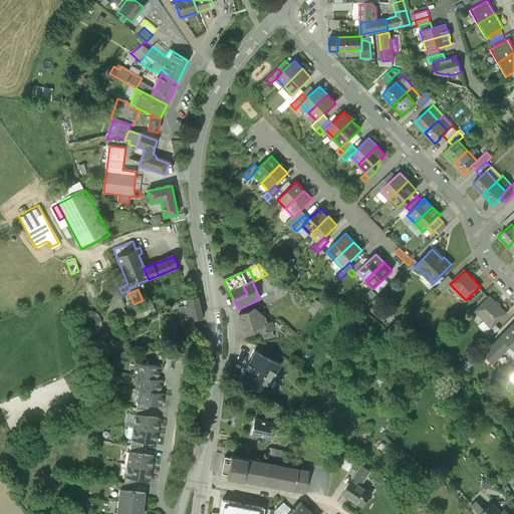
[(125,316),(115,290),(105,294),(107,299),(101,302),(103,307),(109,305),(115,320),(125,316)]
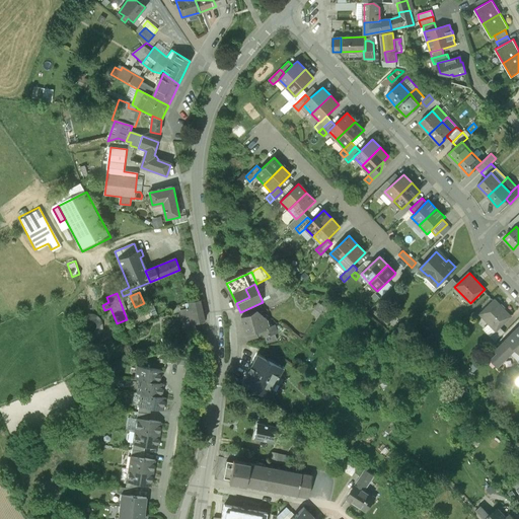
[(495,299),(480,313),(496,329),(511,315),(495,299)]
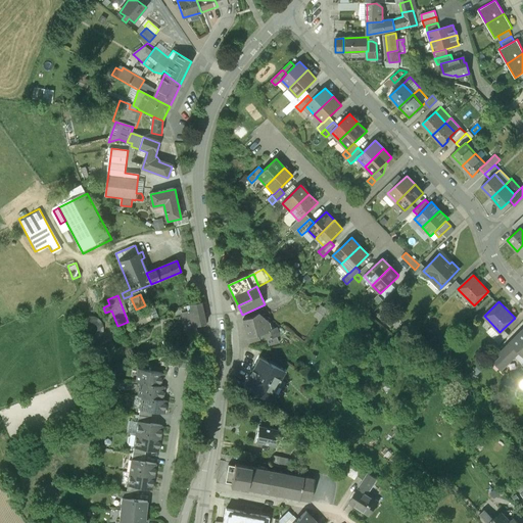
[(201,302),(190,305),(191,311),(182,313),(183,316),(186,330),(196,327),(206,325),(201,302)]
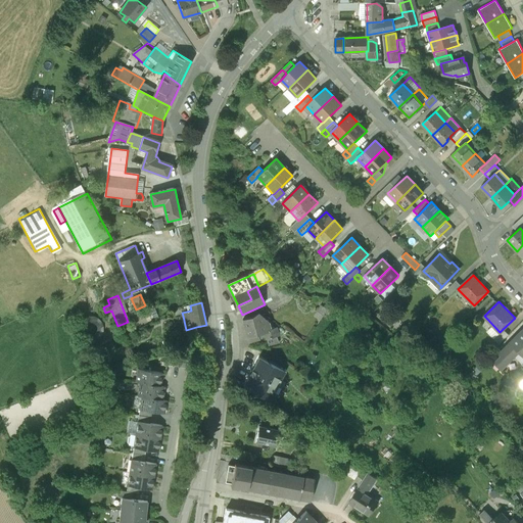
[(190,305),(173,314),(174,318),(183,316),(182,313),(191,311),(190,305)]
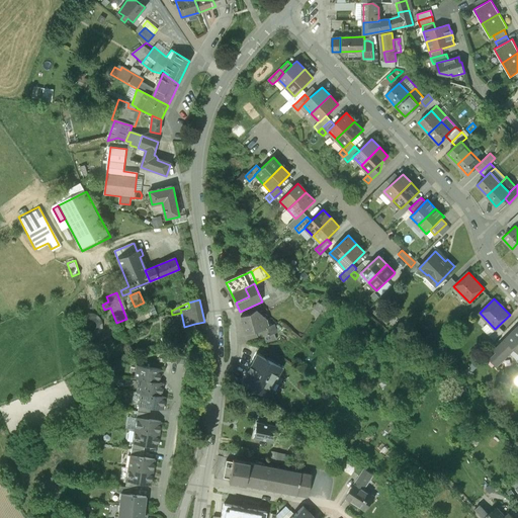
[(266,321),(256,312),(253,313),(250,315),(241,318),(246,335),(256,332),(262,330),(268,328),(268,327),(266,321)]
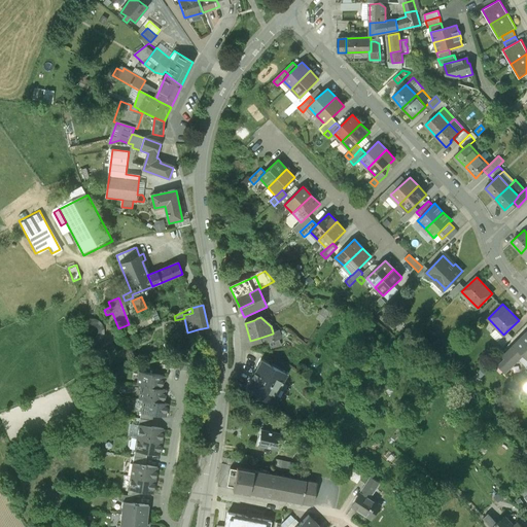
[(497,339),(501,335),(494,327),(490,331),(497,339)]
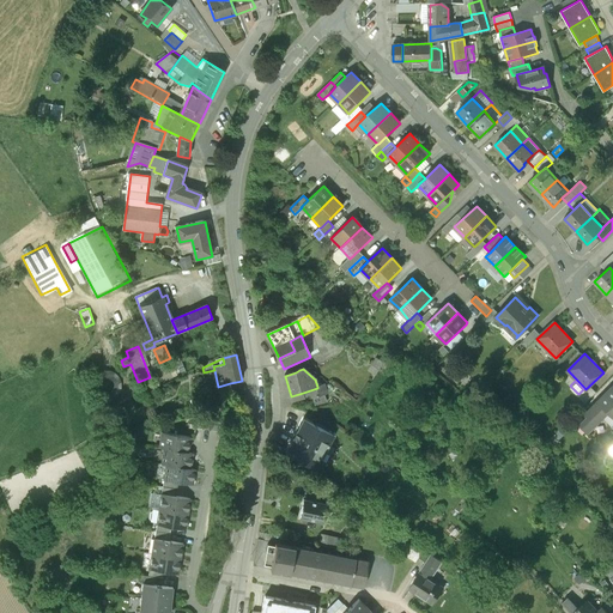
[(321,386),(317,387),(317,388),(310,390),(313,399),(325,395),(321,386)]
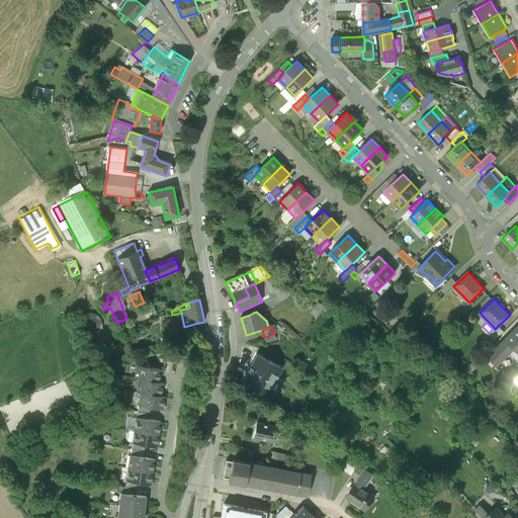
[(517,326),(490,354),(498,363),(514,347),(517,350),(517,326)]
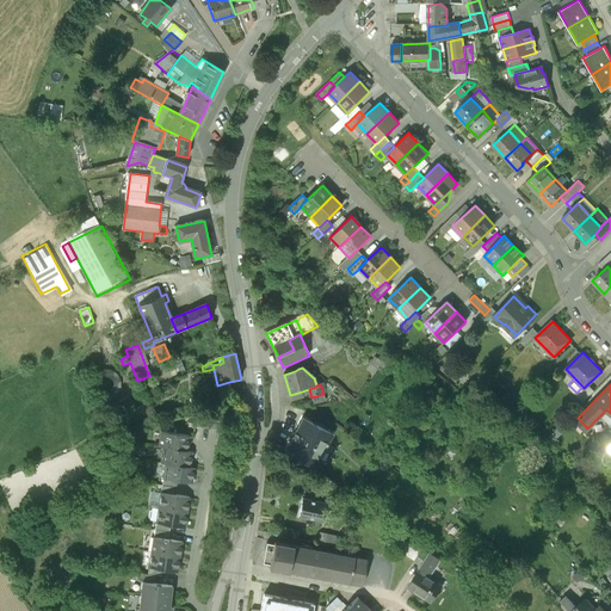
[(302,392),(290,395),(291,402),(303,399),(302,392)]
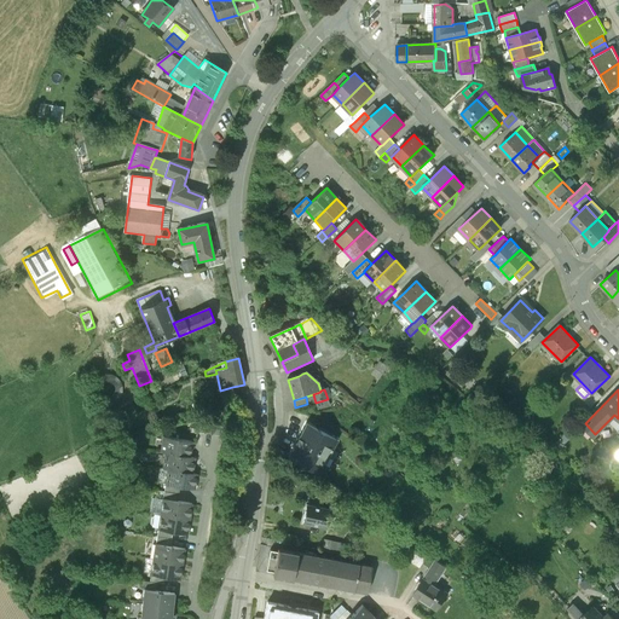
[(328,399),(316,403),(318,410),(330,406),(328,399)]
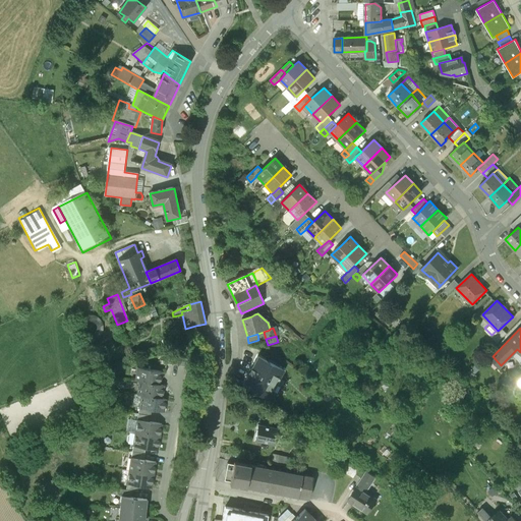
[(285,370),(258,358),(243,387),(269,400),(285,370)]
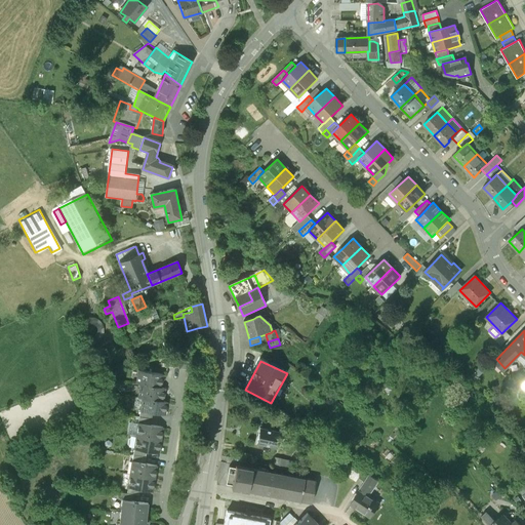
[(163,374),(138,370),(136,384),(140,384),(161,388),(163,374)]
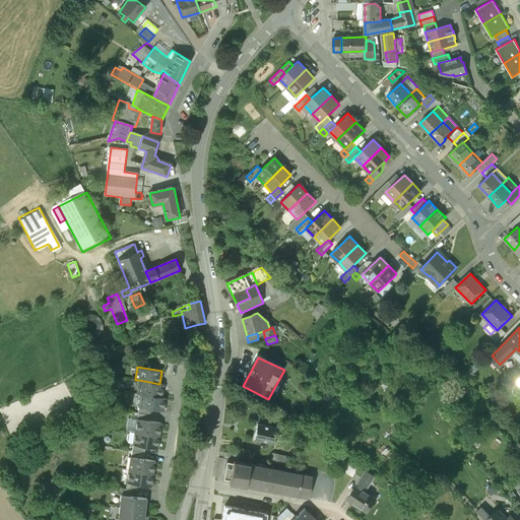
[(159,384),(139,380),(137,393),(141,394),(161,397),(164,384),(159,384)]
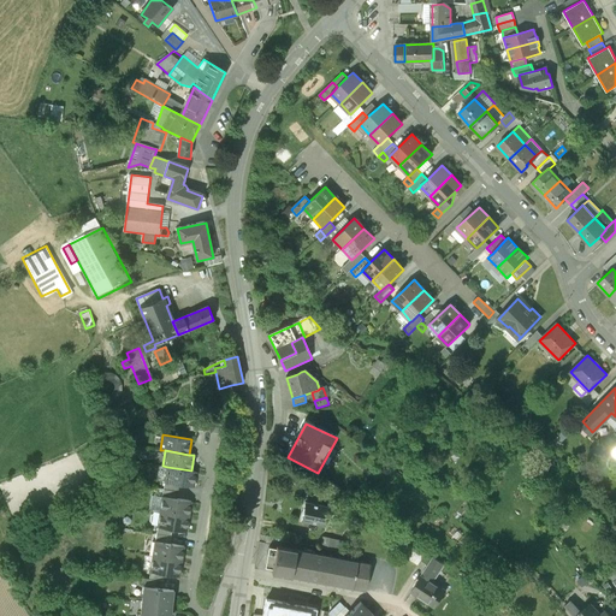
[(191,471),(167,467),(165,483),(179,485),(193,486),(196,472),(191,471)]
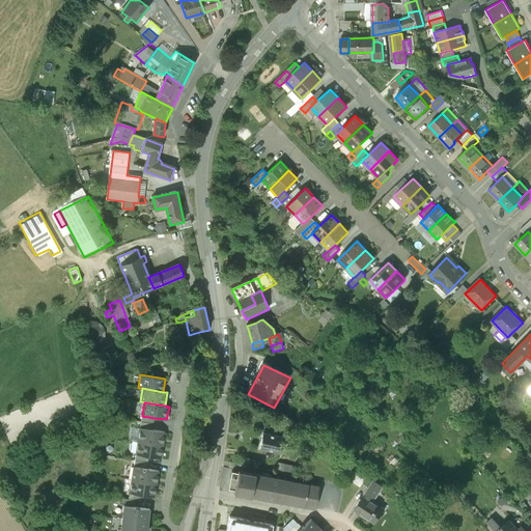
[(152,430),(140,428),(138,441),(163,445),(165,431),(152,430)]
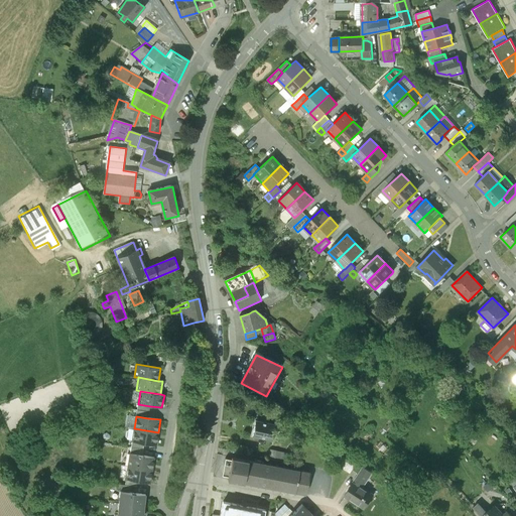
[(276,423),(257,419),(253,437),(272,440),(276,423)]
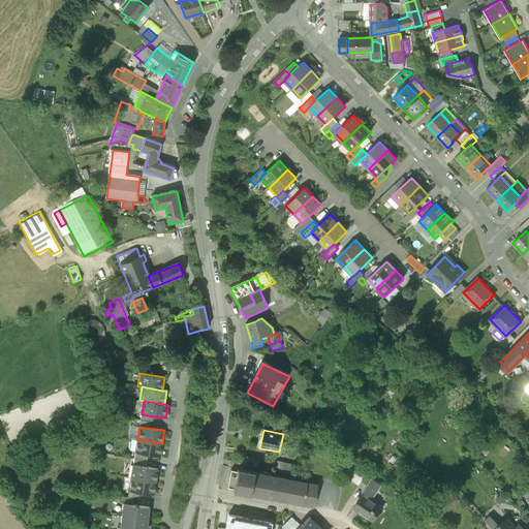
[(162,443),(137,439),(135,453),(148,455),(160,457),(162,443)]
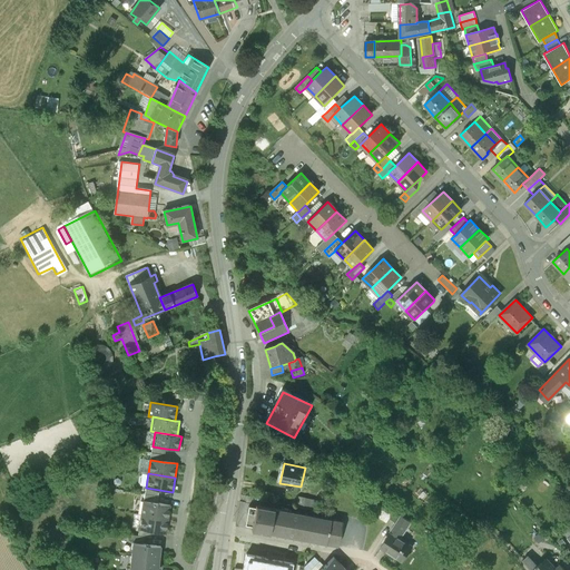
[(157,503),(144,501),(141,516),(168,520),(170,505),(157,503)]
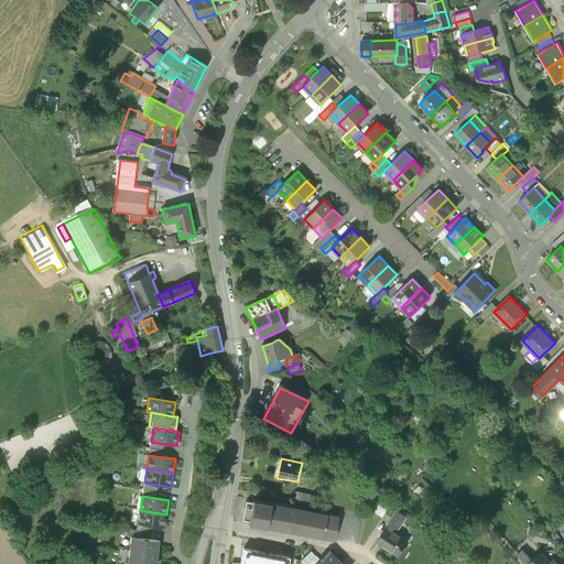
[(339,514),(253,498),(248,525),(334,542),(339,514)]
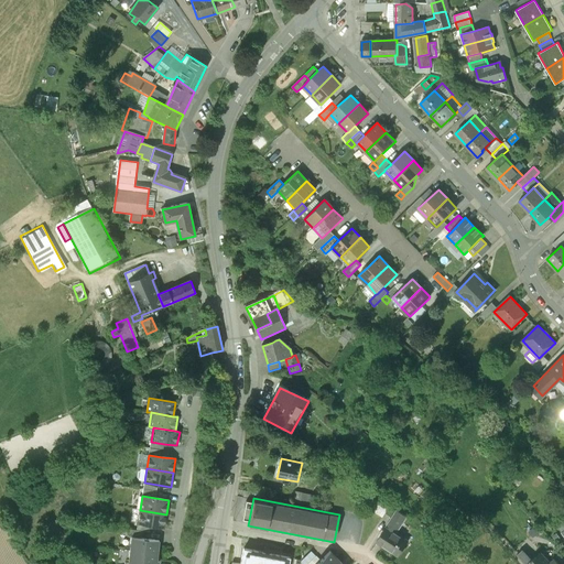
[(166,514),(140,510),(138,524),(151,527),(164,529),(166,514)]
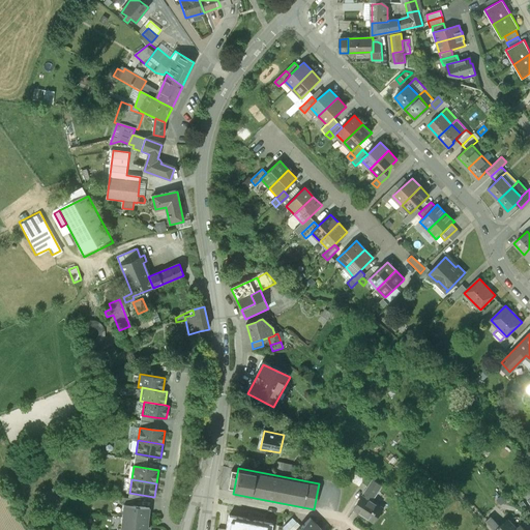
[(374,479),(354,509),(374,523),(384,508),(370,499),(374,494),(376,496),(382,486),(374,479)]
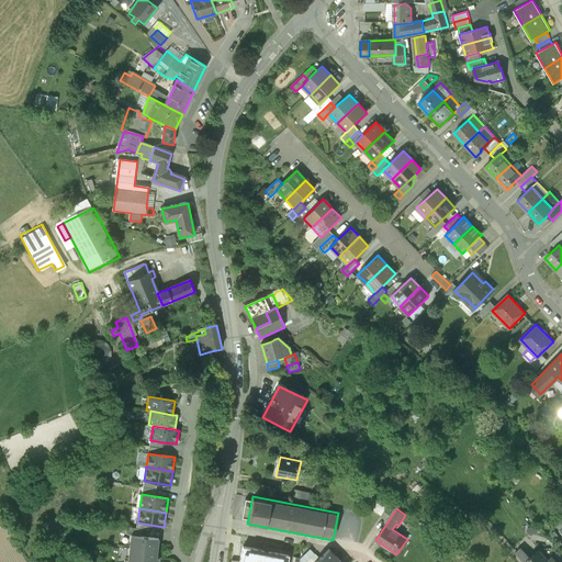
[(136,529),(128,528),(127,534),(142,537),(143,530),(136,529)]
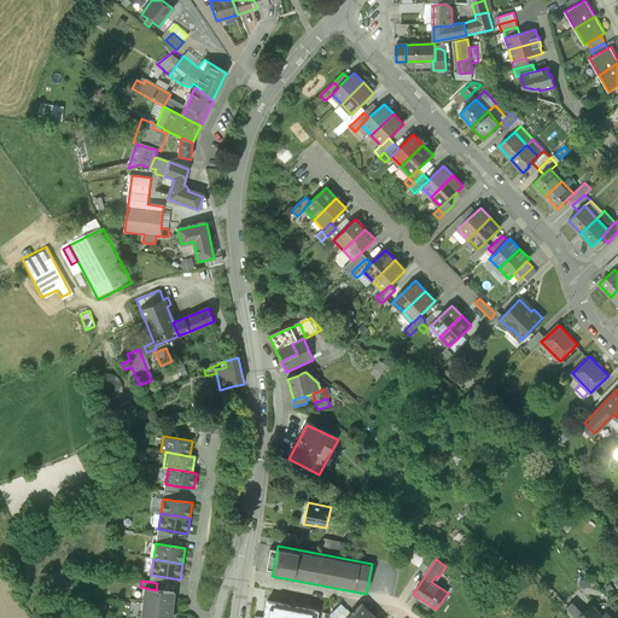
[(174,593),(144,589),(143,604),(173,606),(174,593)]
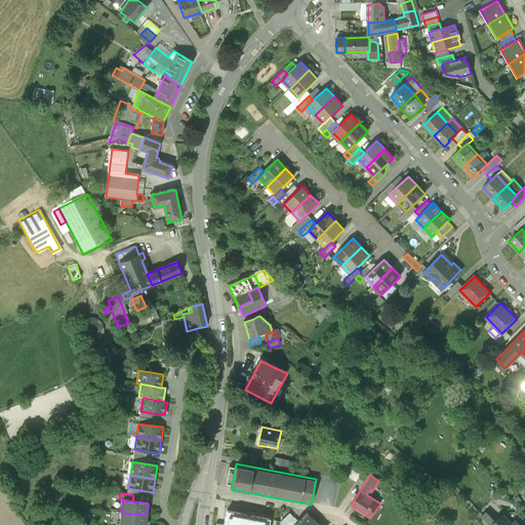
[(269,524),(270,519),(227,512),(224,524),(221,524),(216,524),(215,524),(269,524)]
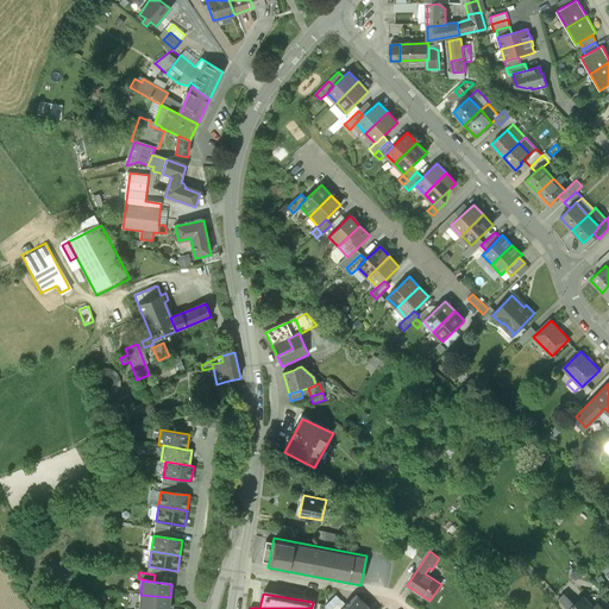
[(169,608),(170,597),(140,595),(139,608),(146,608),(169,608)]
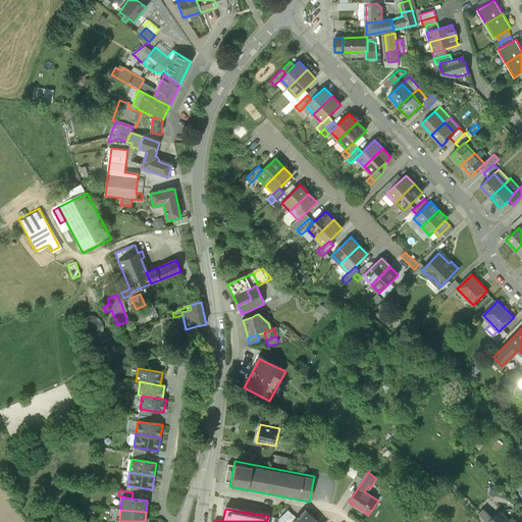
[(491,519),(483,510),(478,514),(484,521),(488,521),(492,520),(491,519)]
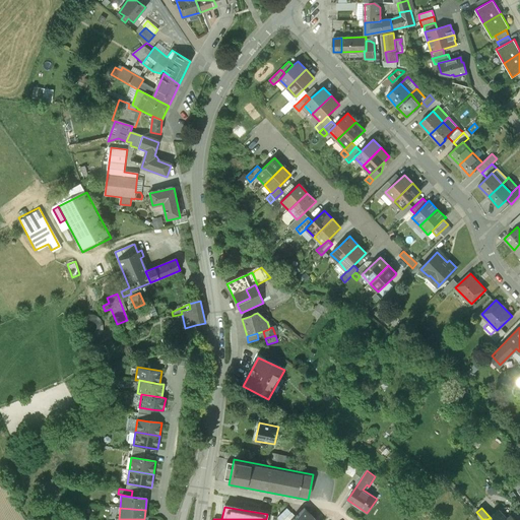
[(281,519),(293,519),(296,517),(287,509),(278,517),(281,519)]
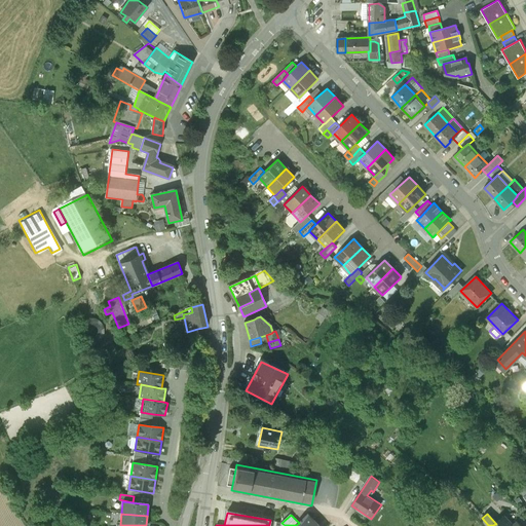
[(296,525),(313,525),(316,524),(308,515),(299,523),(296,525)]
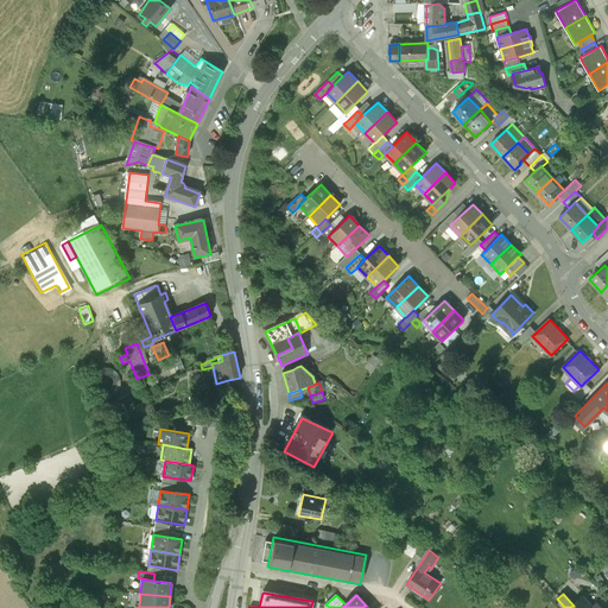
[(602,607),(597,603),(594,607),(582,595),(572,605),(574,606),(575,607),(602,607)]
